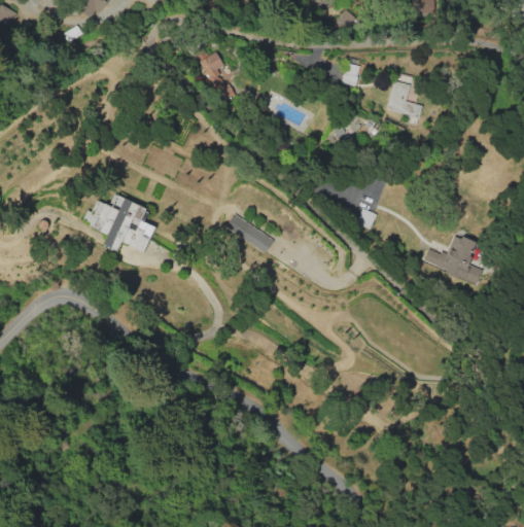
[(96,19),(106,0),(73,0),(71,5),(96,19)]
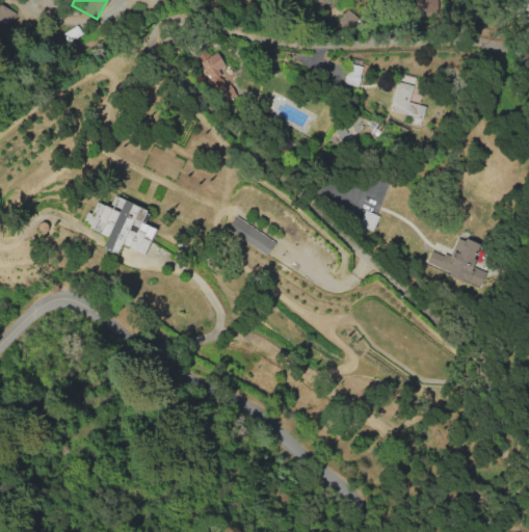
[(18,10),(0,3),(0,31),(8,35),(18,10)]
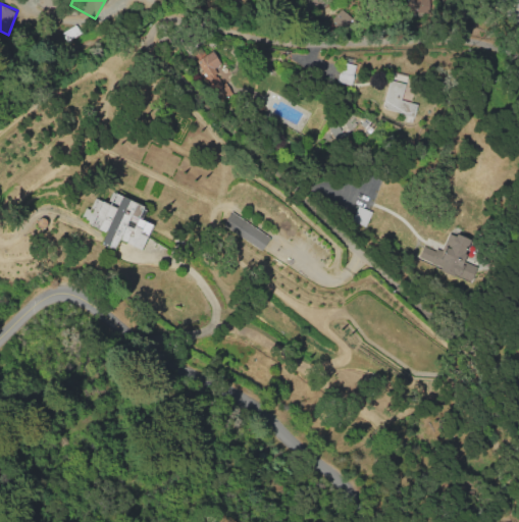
[(220,100),(232,93),(221,74),(226,70),(214,51),(196,61),(220,100)]
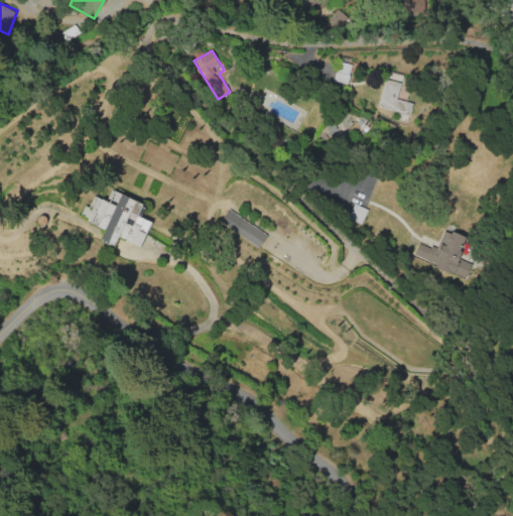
[(349,85),(354,65),(340,60),(335,81),(349,85)]
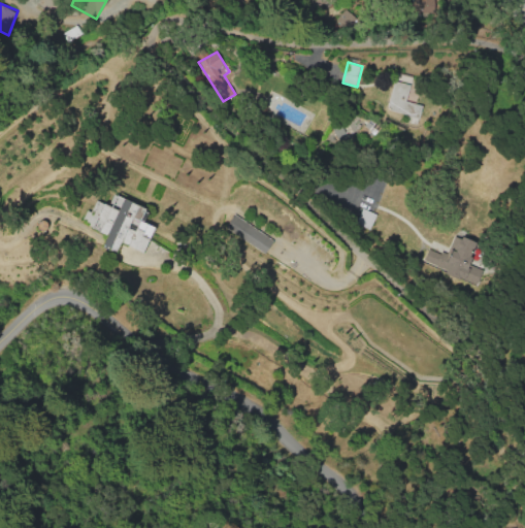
[(411,114),(408,121),(420,123),(424,105),(407,101),(412,84),(395,79),(388,109),(411,114)]
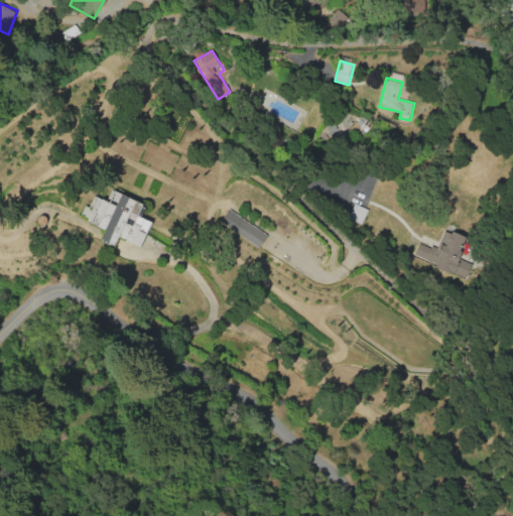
[(141,247),(152,222),(142,217),(147,205),(112,189),(108,201),(94,195),(83,219),(106,228),(100,241),(114,247),(118,236),(141,247)]
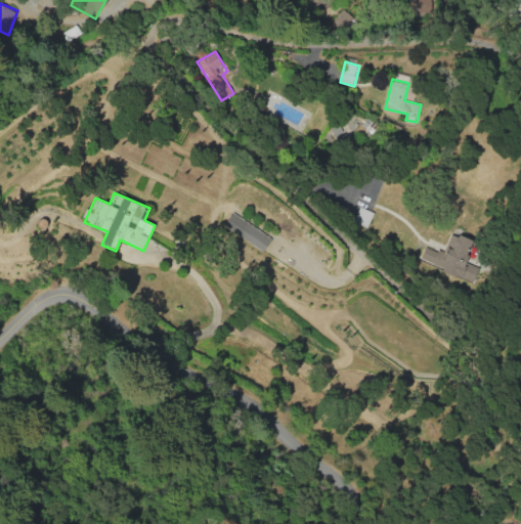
[(355,222),(370,227),(375,212),(360,208),(355,222)]
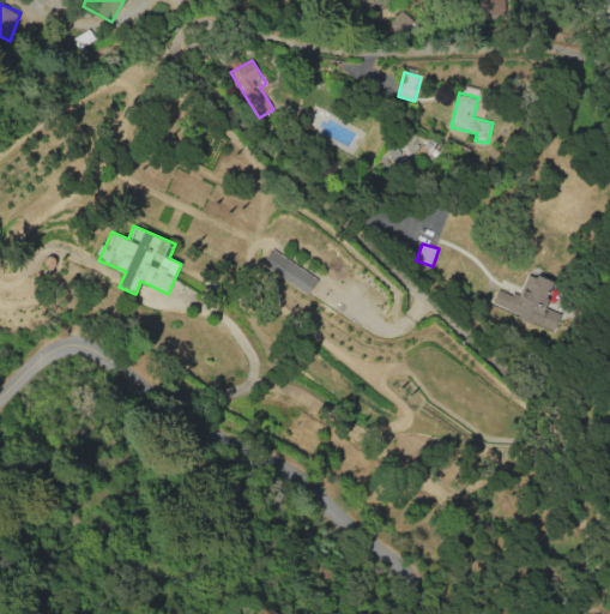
[(320,280),(275,248),(264,263),(309,295),(320,280)]
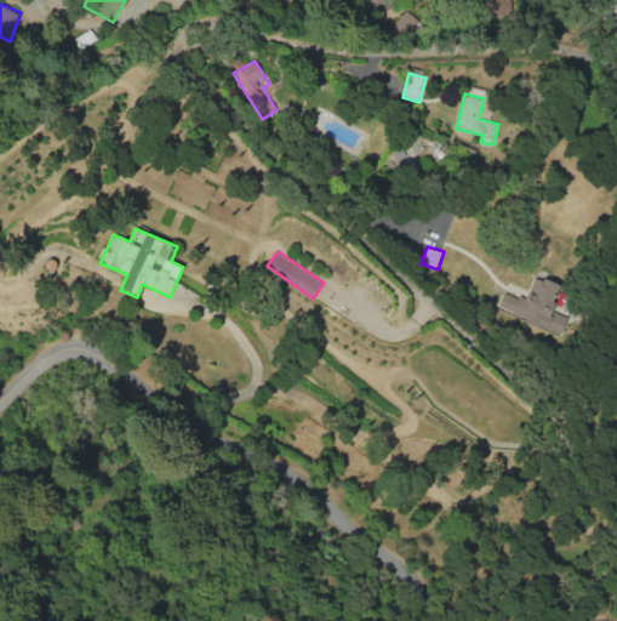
[(560,285),(536,277),(527,301),(504,292),(498,311),(561,332),(567,315),(552,311),(560,285)]
